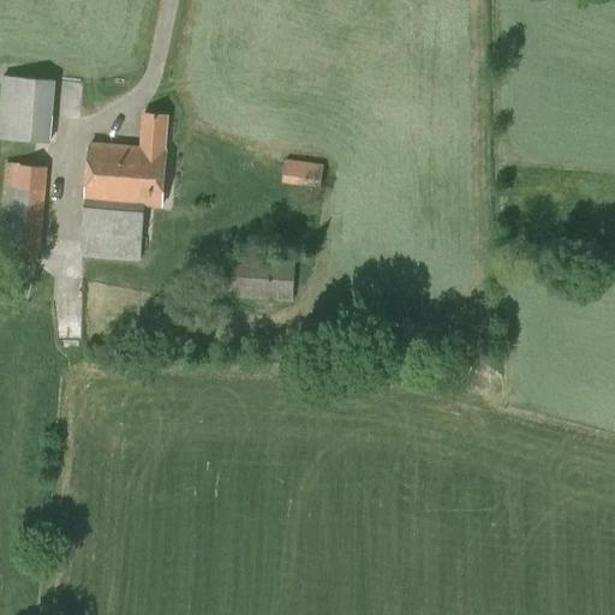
[(0,137),(51,142),(57,81),(3,75),(0,103),(0,137)]
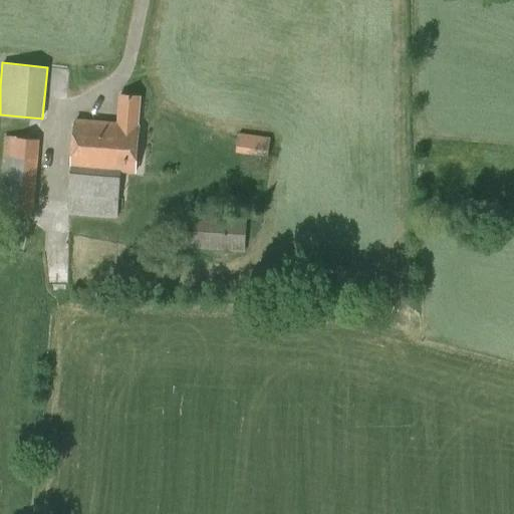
[(139,125),(141,96),(120,95),(118,123),(75,119),(67,213),(115,217),(119,170),(137,172),(141,125),(139,125)]
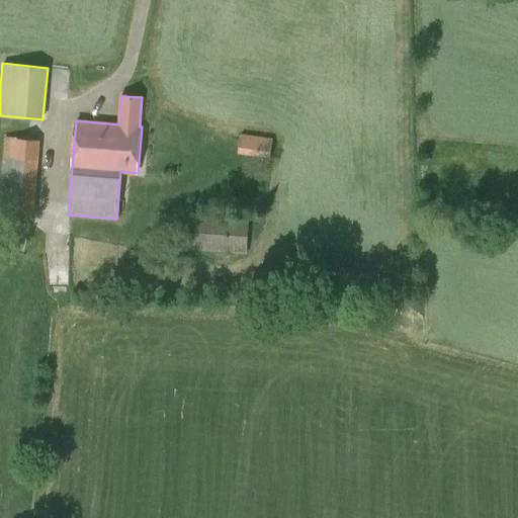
[(238,154),(270,159),(273,139),(241,135),(238,154)]
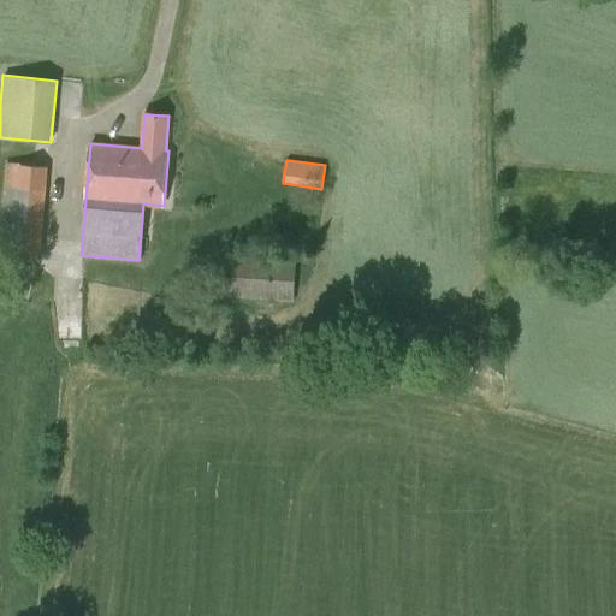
[(41,254),(48,167),(4,164),(0,213),(0,236),(12,237),(11,252),(41,254)]
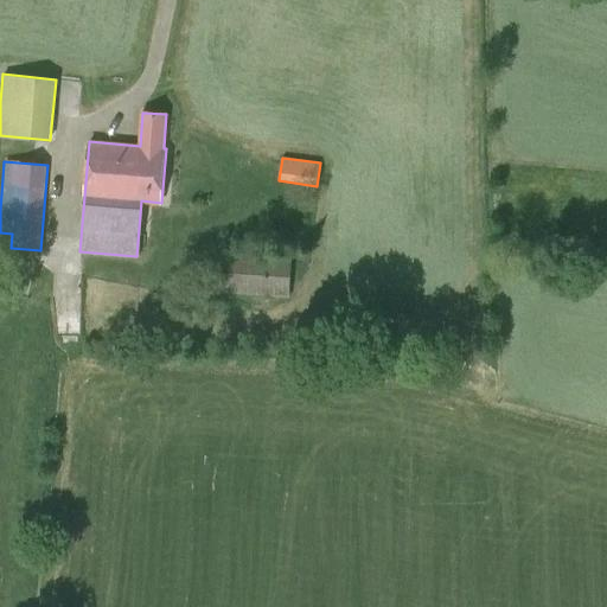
[(217,293),(288,298),(292,259),(221,254),(217,293)]
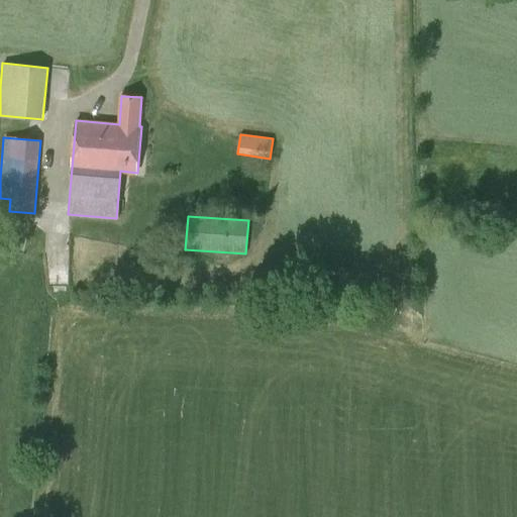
All buildings are outlined.
